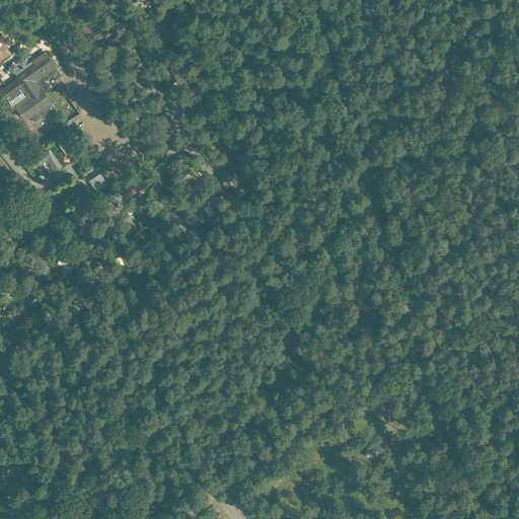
[(154,8),(149,11),(153,18),(158,16),(154,8)]
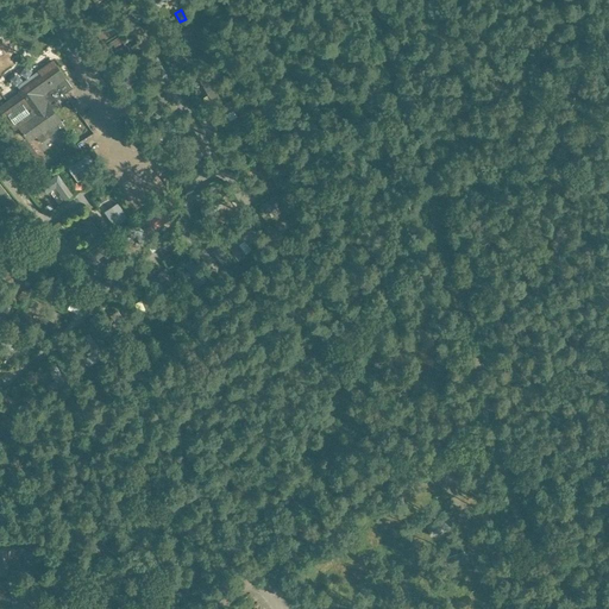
[(119,31),(113,23),(95,33),(101,42),(119,31)]
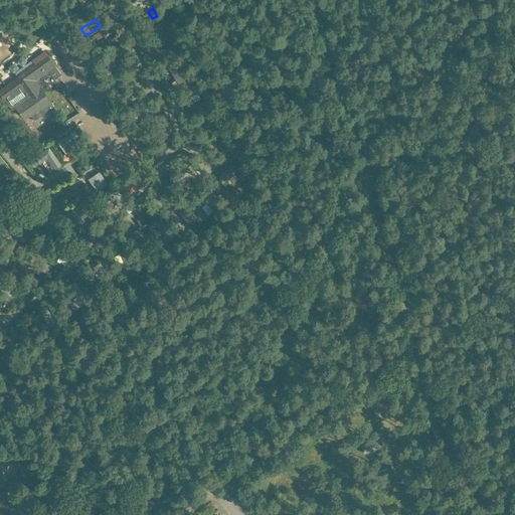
[(101,30),(81,43),(84,49),(105,37),(101,30)]
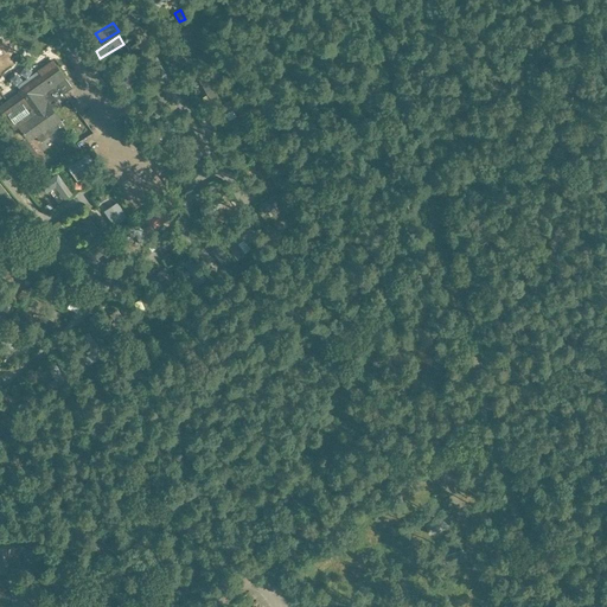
[(42,75),(20,90),(0,104),(0,123),(16,145),(26,138),(30,141),(37,136),(40,142),(64,125),(61,120),(61,119),(52,108),(65,98),(63,95),(72,88),(59,70),(52,61),(38,70),(42,75)]
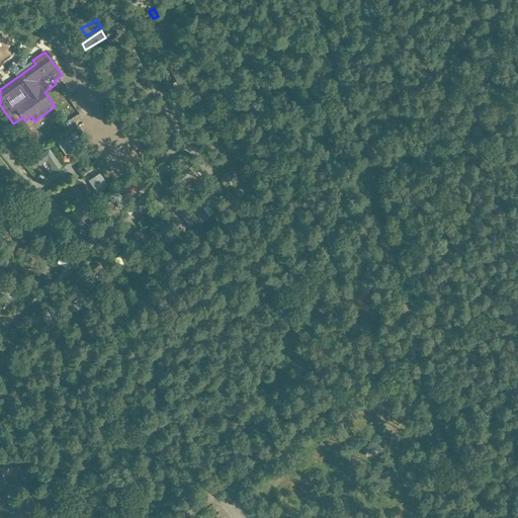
[(169,67),(181,88),(187,84),(176,64),(169,67)]
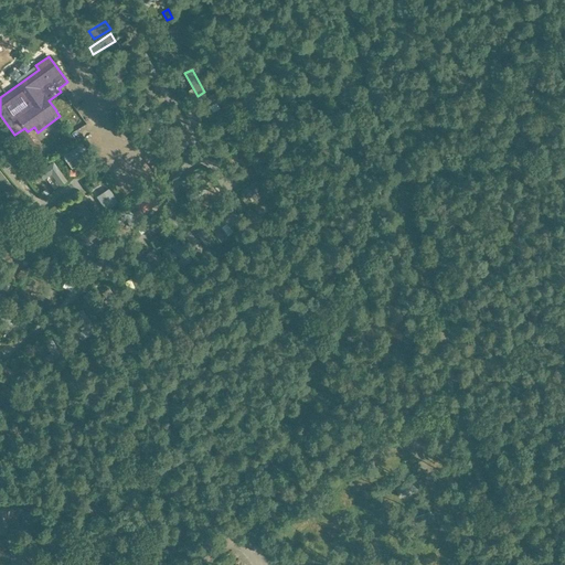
[(150,91),(147,85),(130,97),(135,102),(150,91)]
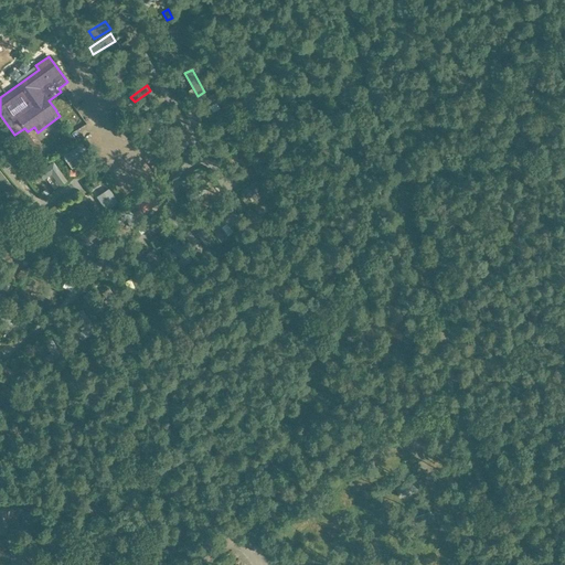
[(222,117),(226,110),(208,97),(202,104),(222,117)]
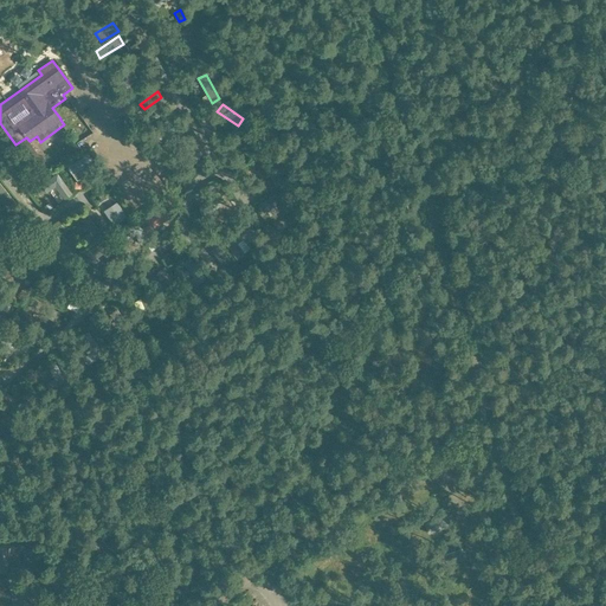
[(158,126),(168,140),(182,130),(172,116),(158,126)]
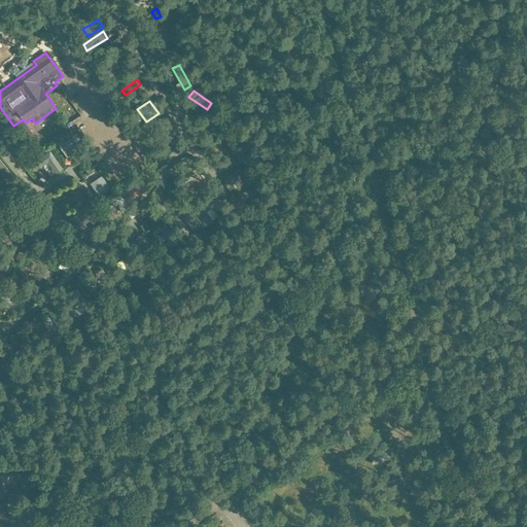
[(161,135),(165,142),(178,133),(166,115),(160,119),(168,131),(161,135)]
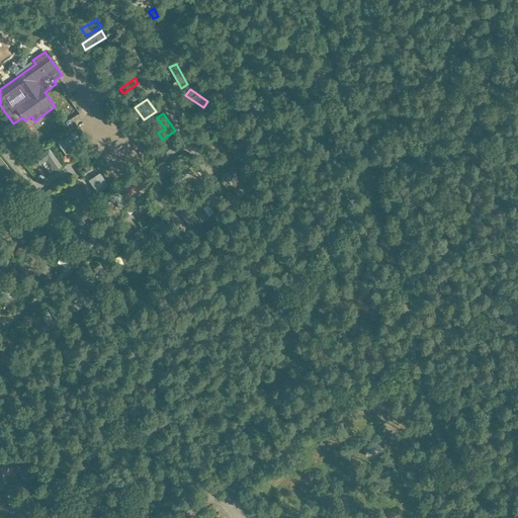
[(217,134),(222,128),(206,114),(201,119),(217,134)]
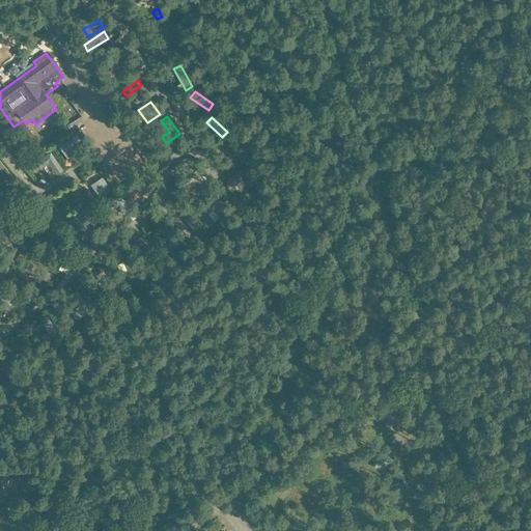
[(67,124),(58,131),(63,139),(73,132),(68,126),(67,124)]
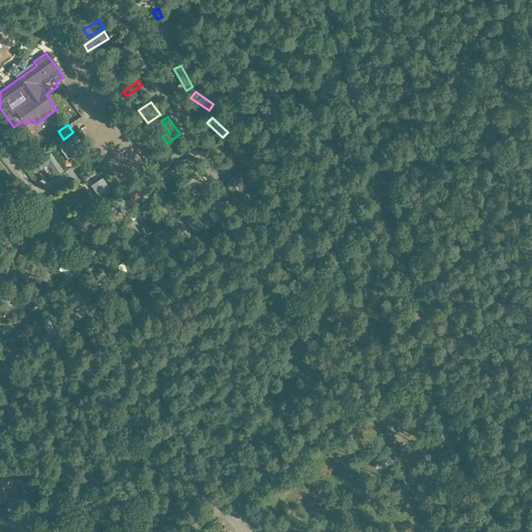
[(22,137),(35,156),(45,149),(31,130),(22,137)]
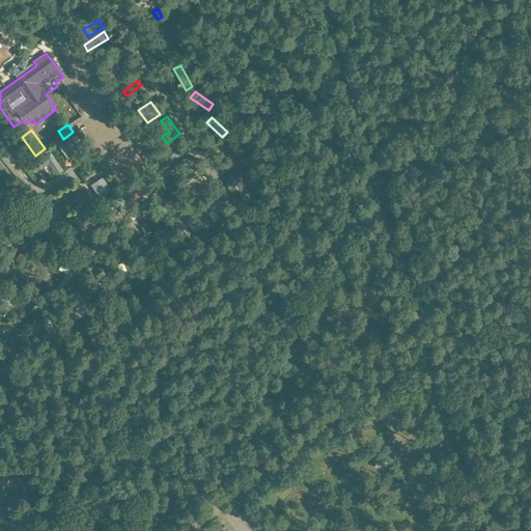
[(59,146),(63,152),(79,142),(75,136),(59,146)]
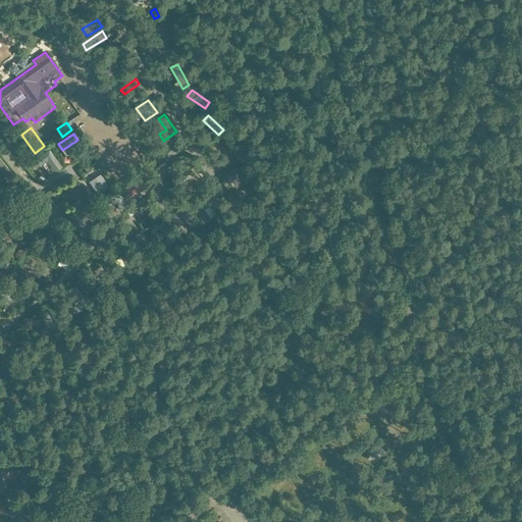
[(231,161),(237,156),(221,140),(215,145),(231,161)]
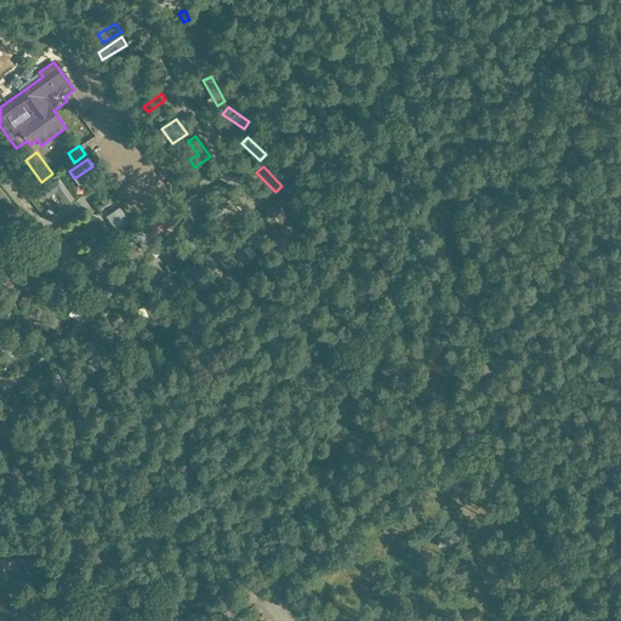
[(172,177),(166,182),(175,195),(181,191),(172,177)]
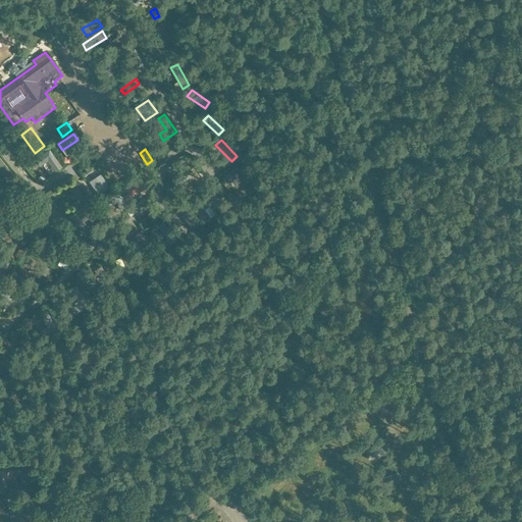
[(49,157),(45,153),(30,164),(33,169),(49,157)]
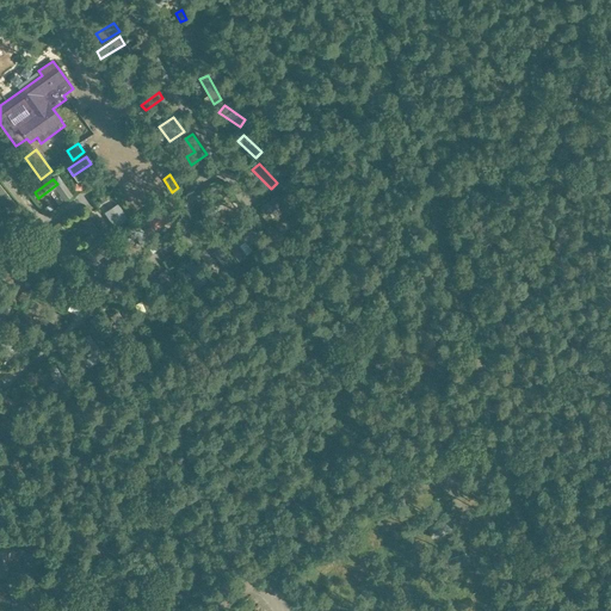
[(17,205),(0,184),(0,201),(8,213),(17,205)]
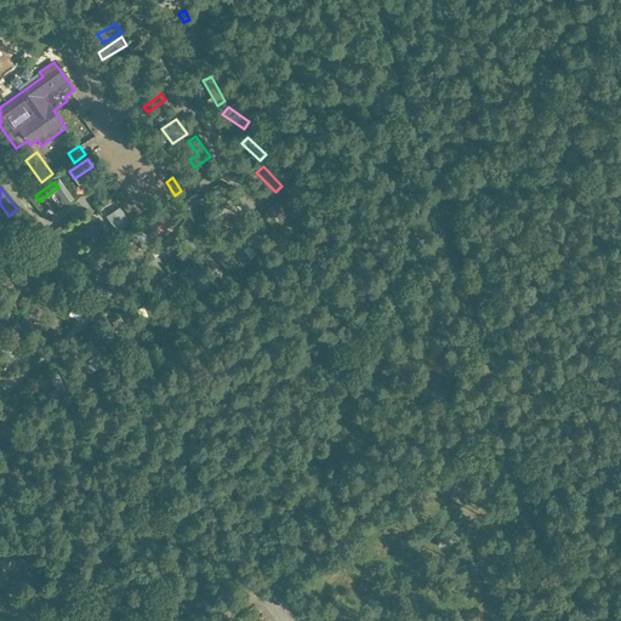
[(284,231),(298,223),(288,200),(273,208),(281,224),(280,224),(284,231)]
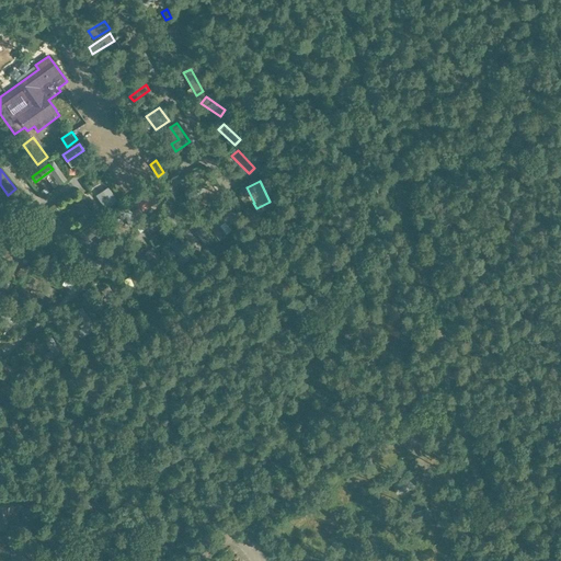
[(105,208),(117,201),(109,186),(95,195),(105,208)]
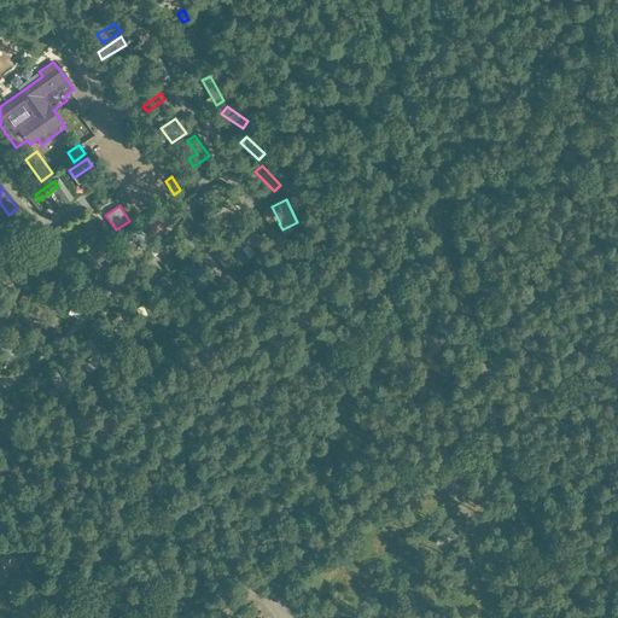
[(172,223),(162,210),(145,221),(156,234),(172,223)]
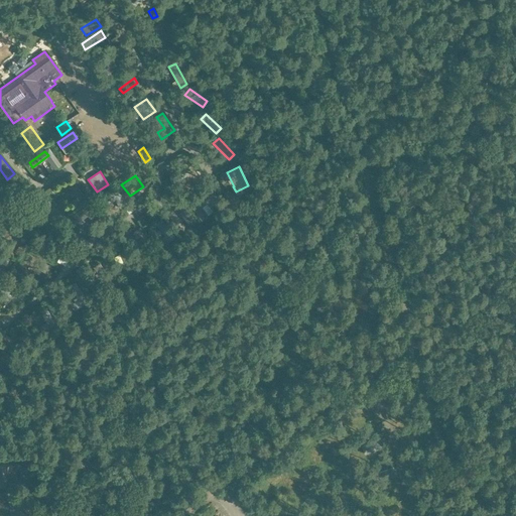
[(22,188),(16,179),(0,188),(4,196),(14,189),(15,192),(22,188)]
